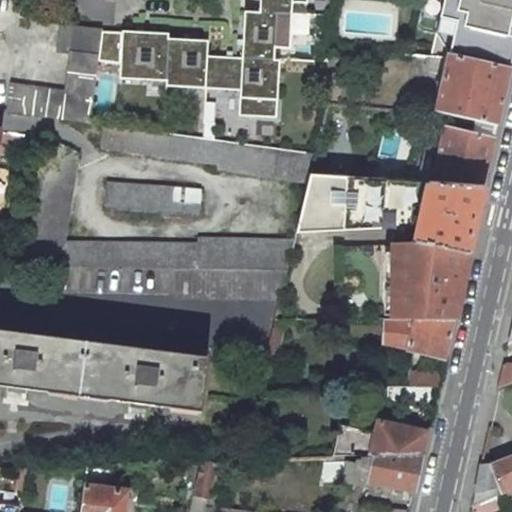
[(166,81),(165,86),(206,88),(240,89),(238,116),(276,117),(277,99),(279,60),(273,60),(274,47),(289,48),(291,2),(307,2),(306,0),(259,0),(259,12),(243,11),(241,58),(207,56),(207,41),(167,39),(167,34),(121,31),(119,78),(166,81)]
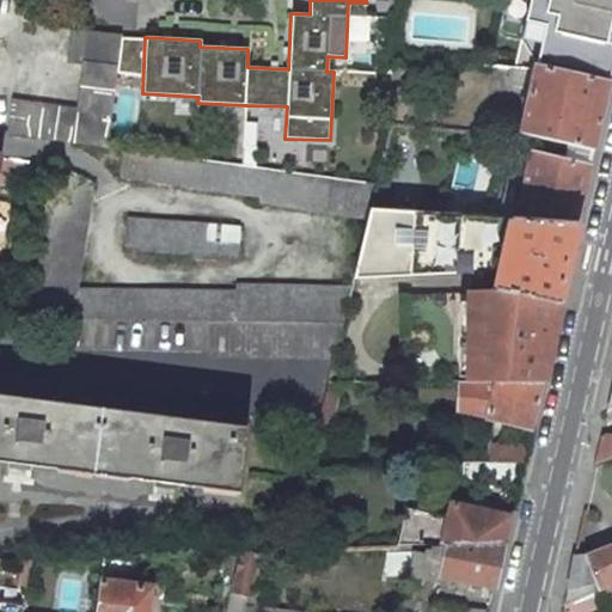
[(530,0),(514,66),(536,68),(537,63),(610,83),(611,72),(611,34),(589,30),(595,0),(530,0)]
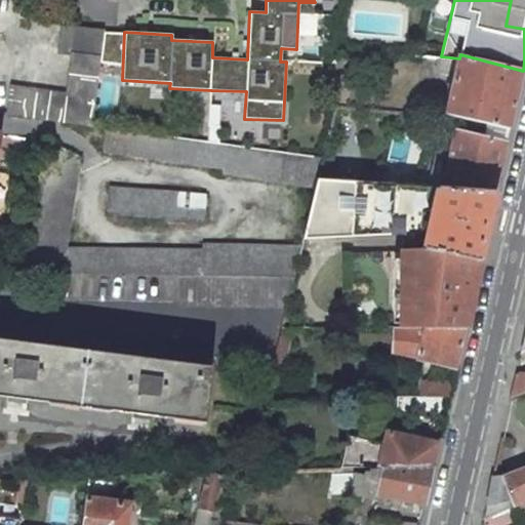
[(104,30),(63,26),(58,53),(71,55),(67,93),(10,85),(7,114),(91,125),(104,30)]
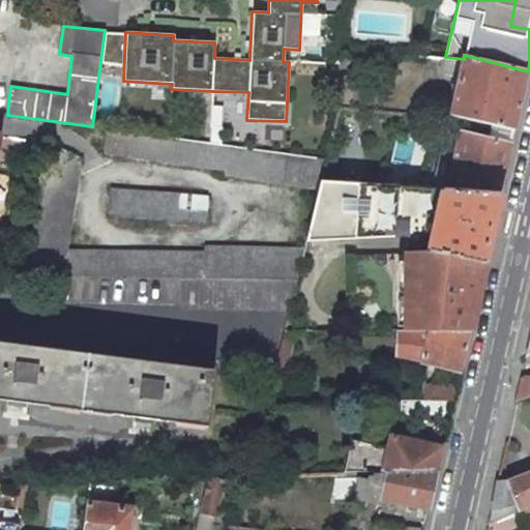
[(528,71),(465,55),(464,59),(460,77),(455,95),(450,115),(473,120),(496,124),(514,128),(528,71)]
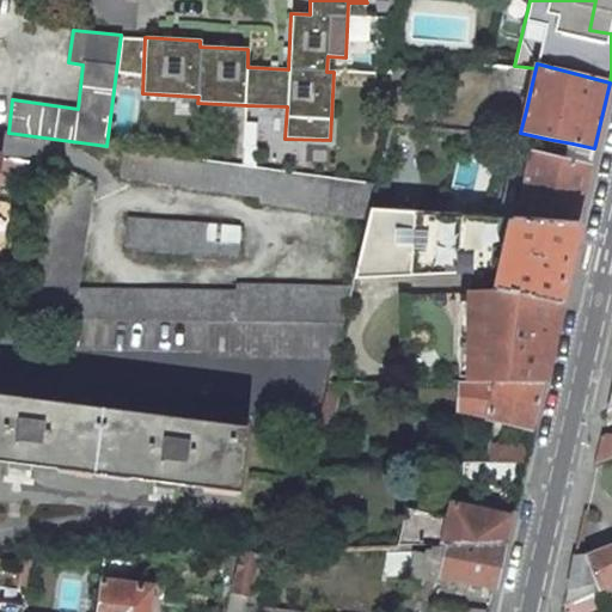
[(536,68),(514,66),(512,84),(531,89),(536,68)]
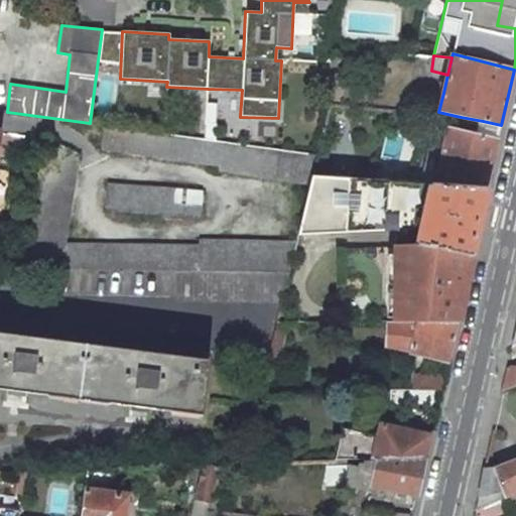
[(443,93),(427,89),(421,113),(437,115),(438,112),(443,93)]
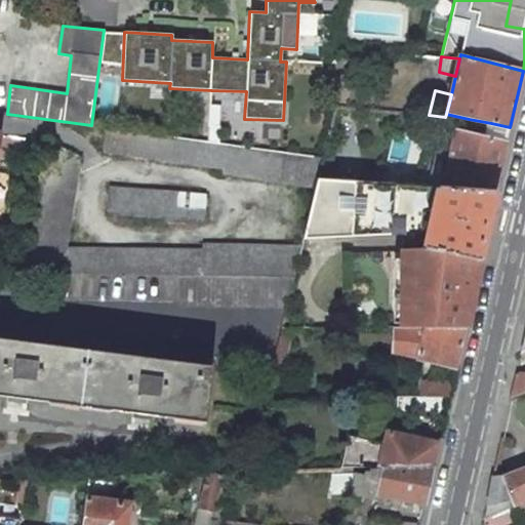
[(510,127),(491,123),(488,138),(456,130),(443,188),(496,191),(510,127)]
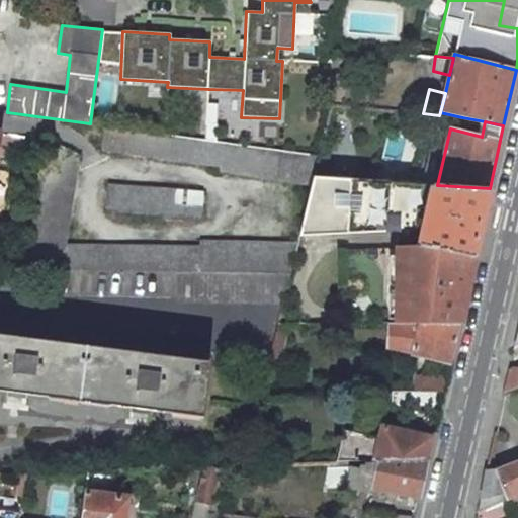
[(164,135),(105,126),(102,150),(221,166),(220,171),(312,184),(314,178),(319,156),(304,154),(282,151),(205,140),(164,135)]
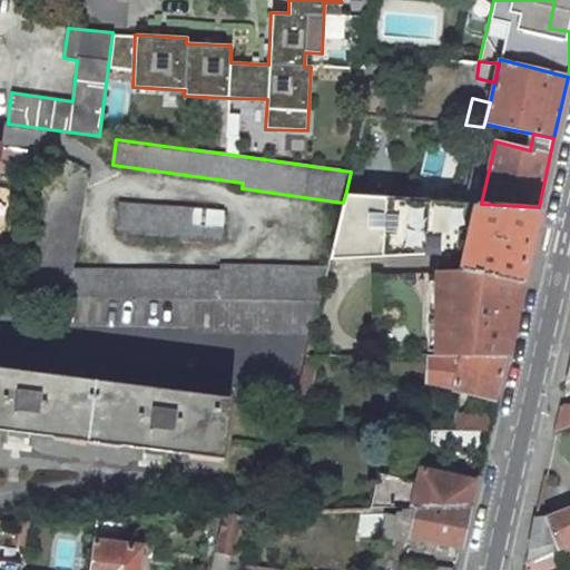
[(87,172),(49,153),(27,296),(53,296),(195,300),(320,302),(324,284),(325,275),(327,267),(220,265),(220,272),(72,271),(87,172)]
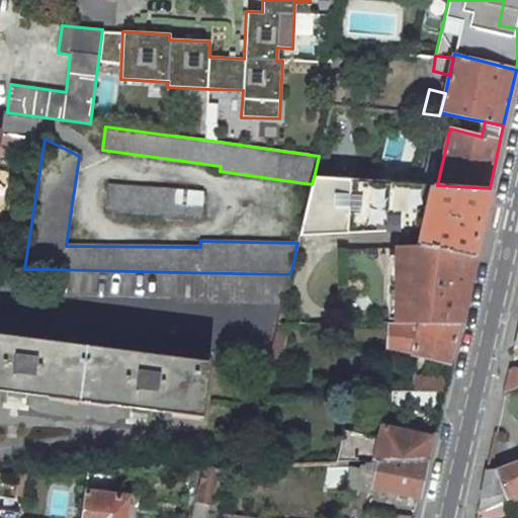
[(359,180),(314,178),(312,184),(299,236),(401,230),(411,183),(377,181),(359,180)]
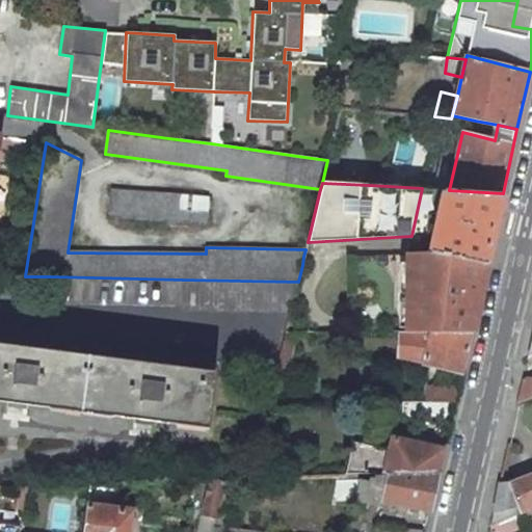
[(449,190),(422,188),(411,236),(408,253),(431,251),(486,264),(503,193),(449,190)]
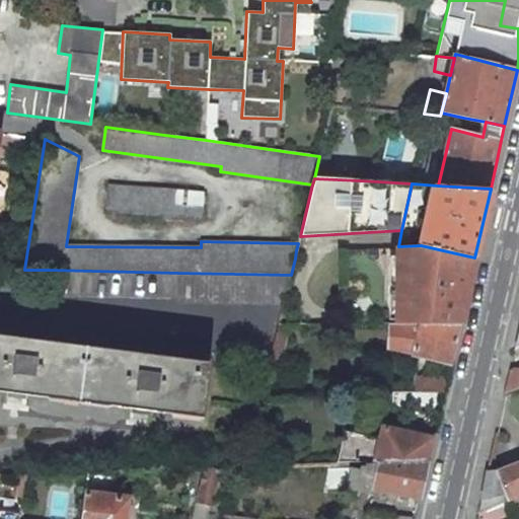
[(202,194),(109,187),(107,212),(200,219),(202,194)]
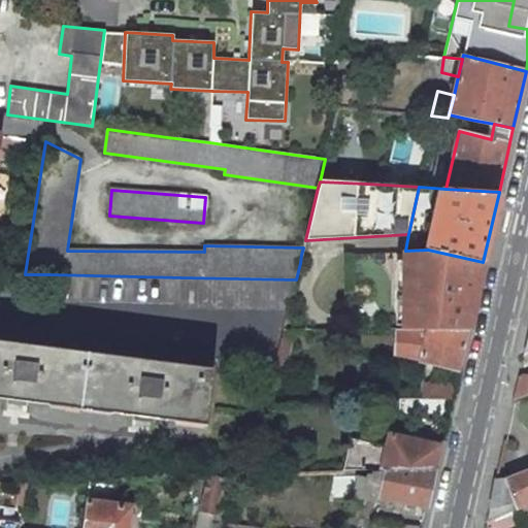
[(405,251),(406,330),(427,331),(467,331),(483,262),(428,250),(405,251)]
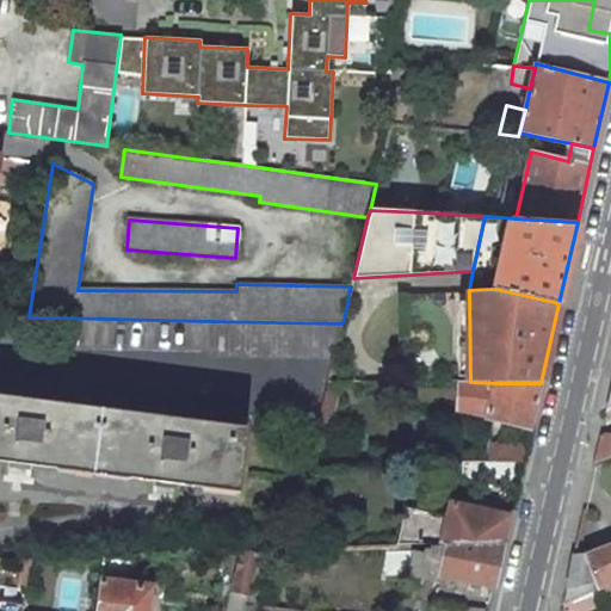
[(343,323),(209,321),(209,356),(334,358),(343,323)]
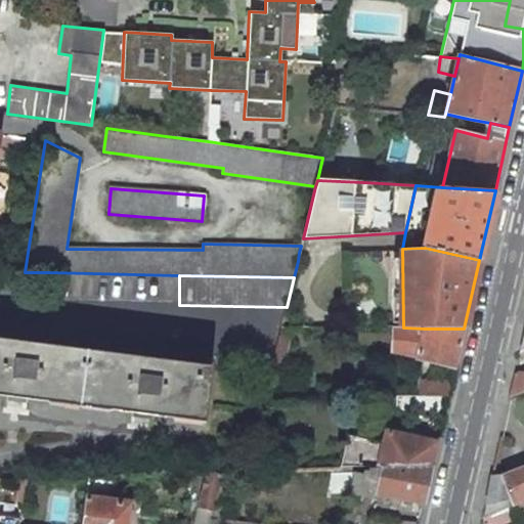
[(293,328),(281,328),(270,374),(269,378),(279,380),(293,328)]
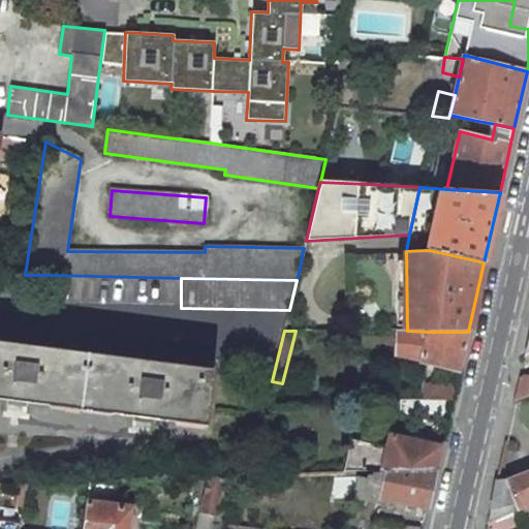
[(468,332),(428,332),(407,331),(400,331),(397,355),(405,358),(421,361),(421,363),(459,370),(468,332)]
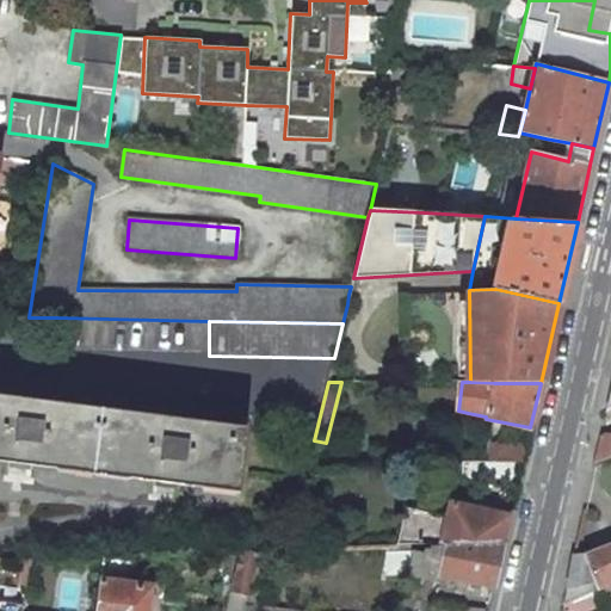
[(0,460),(92,473),(239,491),(247,426),(0,394),(0,460)]
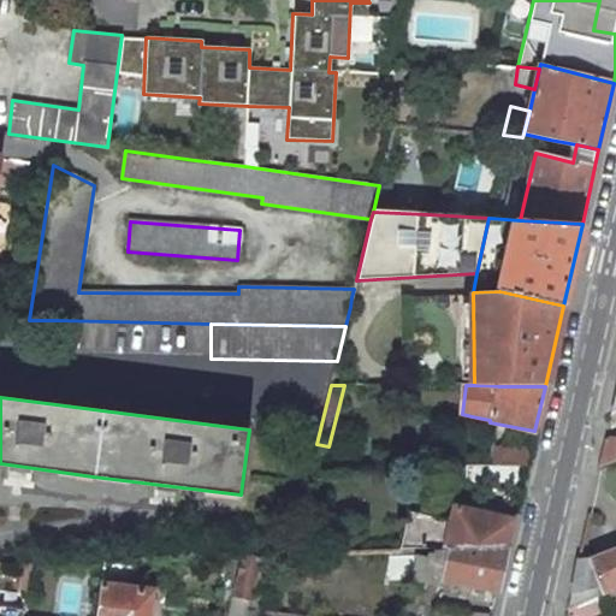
[(523,465),(527,465),(531,448),(531,446),(498,446),(496,466),(507,465),(523,465)]
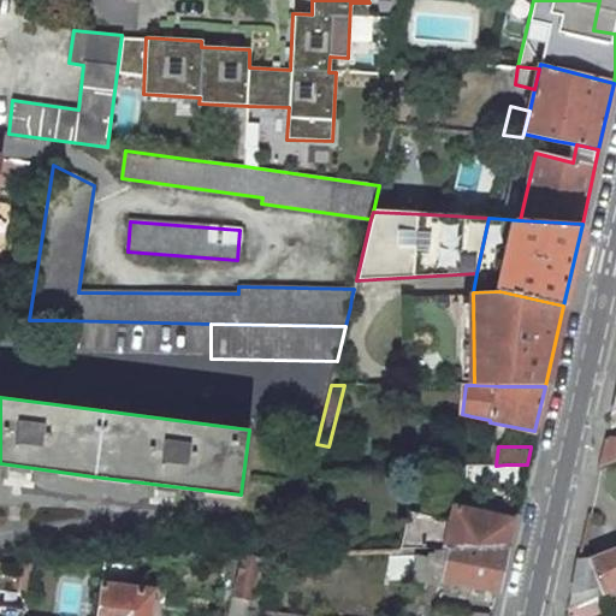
[(484,483),(503,486),(519,489),(523,465),(507,465),(496,466),(477,466),(467,466),(466,485),(475,486),(477,487),(481,489),(481,487),(484,483)]
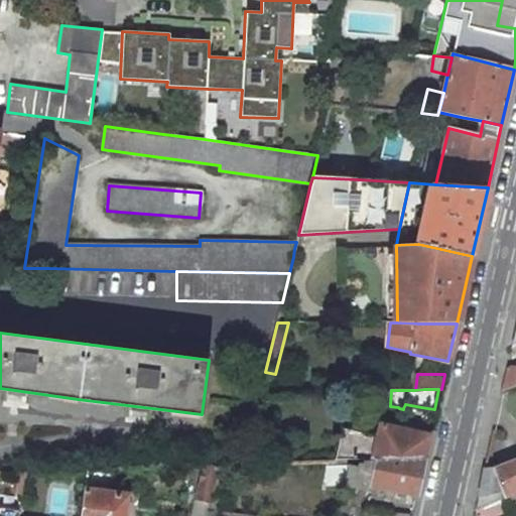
[(378,437),(356,431),(342,428),(334,462),(358,462),(365,461),(425,460),(431,435),(385,424),(381,423),(378,437)]
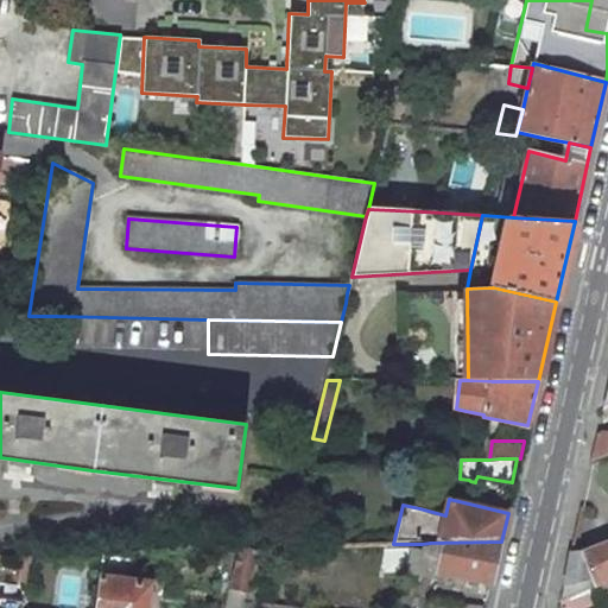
[(607,540),(570,556),(559,601),(607,578),(607,540)]
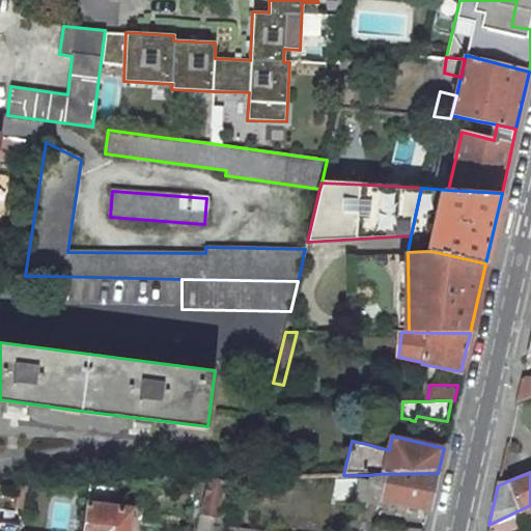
[(368,475),(343,475),(332,476),(333,500),(354,499),(378,504),(381,487),(385,488),(383,500),(429,508),(438,473),(375,474),(368,475)]
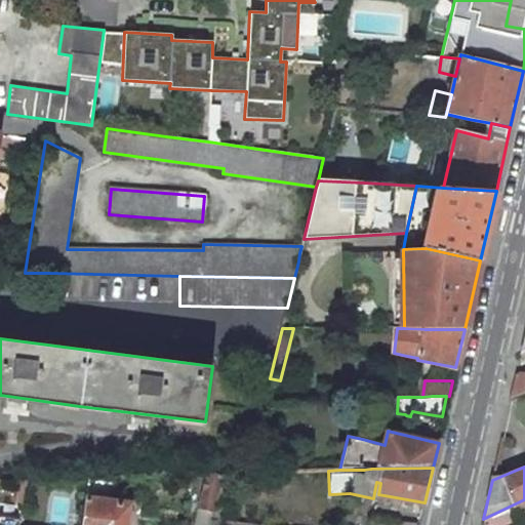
[(235,473),(223,474),(212,519),(221,520),(225,520),(235,473)]
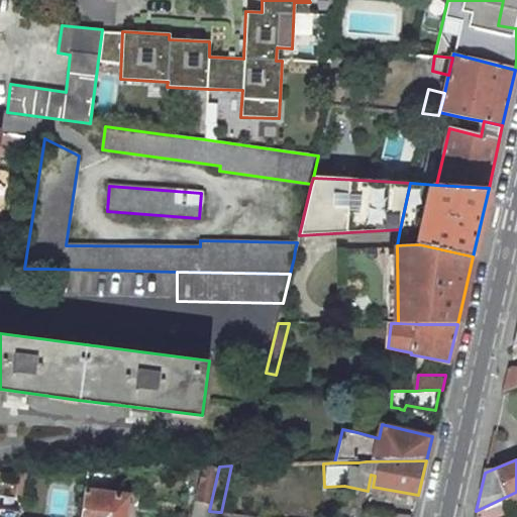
[(219,467),(204,467),(192,516),(207,516),(209,511),(219,467)]
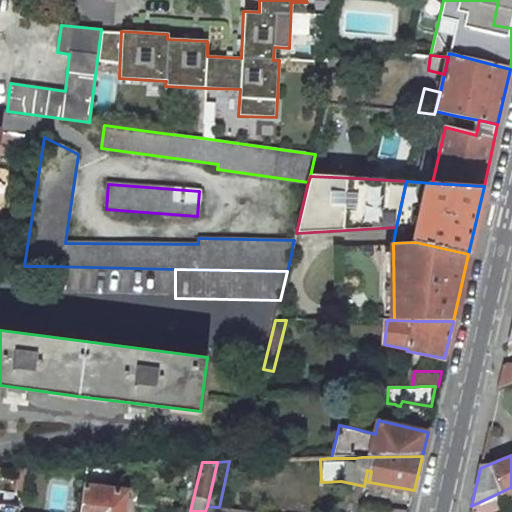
[(112,466),(86,466),(80,511),(123,511),(126,494),(109,491),(112,466)]
